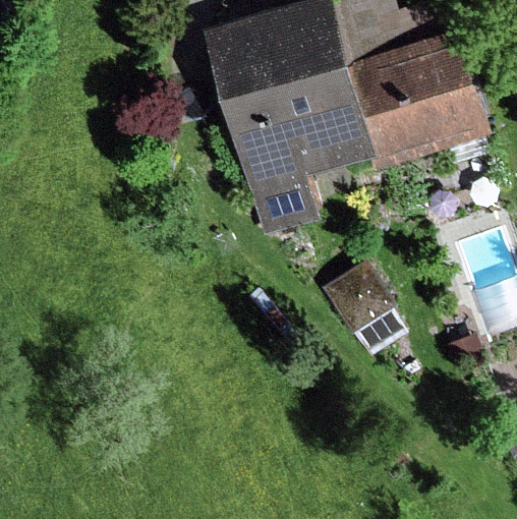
[(308,0),(203,31),(262,232),(317,217),(305,177),(365,159),(376,157),(348,63),(330,0),(308,0)]
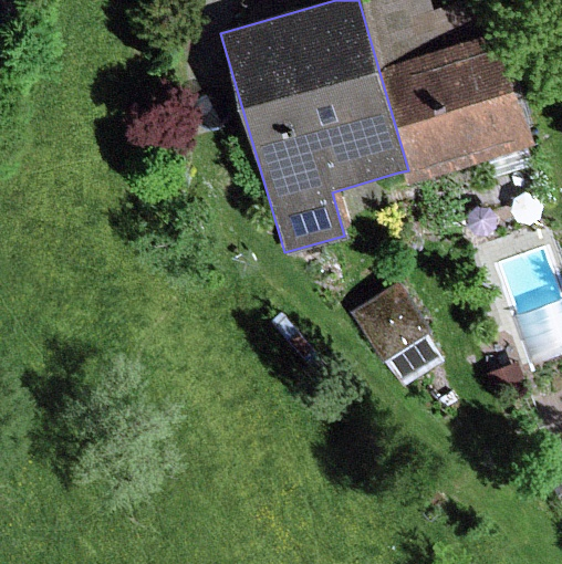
[(378,69),(493,33),(484,0),(458,0),(430,9),(427,0),(358,0),(378,69)]
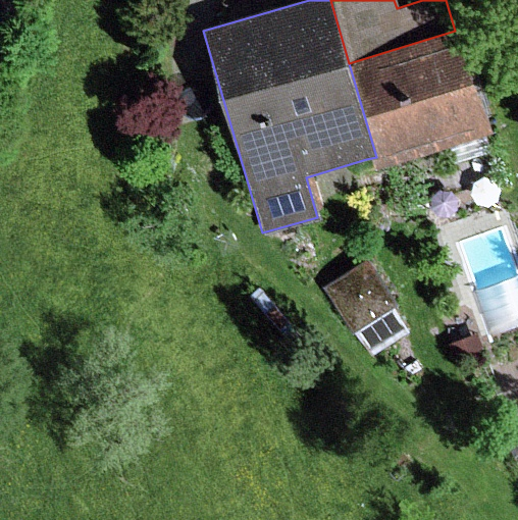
[(455,31),(349,63),(376,157),(366,159),(370,172),(489,133),(455,31)]
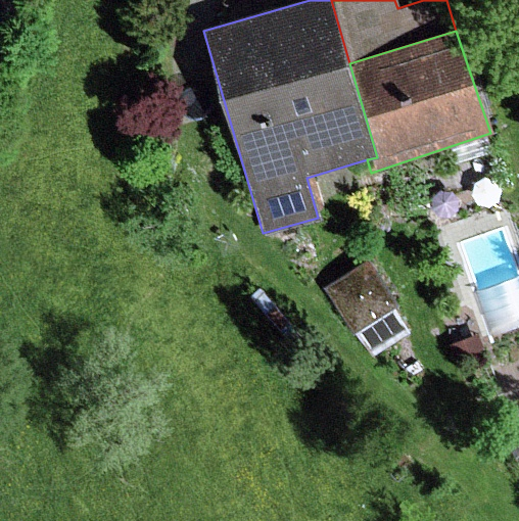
[(366,259),(319,288),(348,335),(394,305),(366,259)]
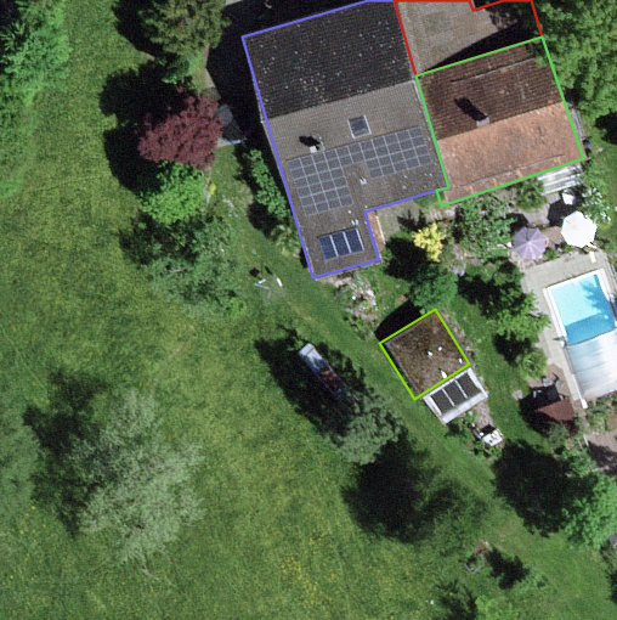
[(606,551),(616,544),(616,513),(611,503),(587,518),(606,551)]
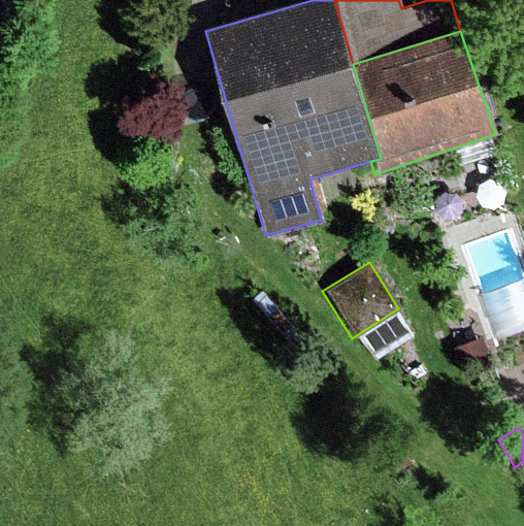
All buildings are outlined.
